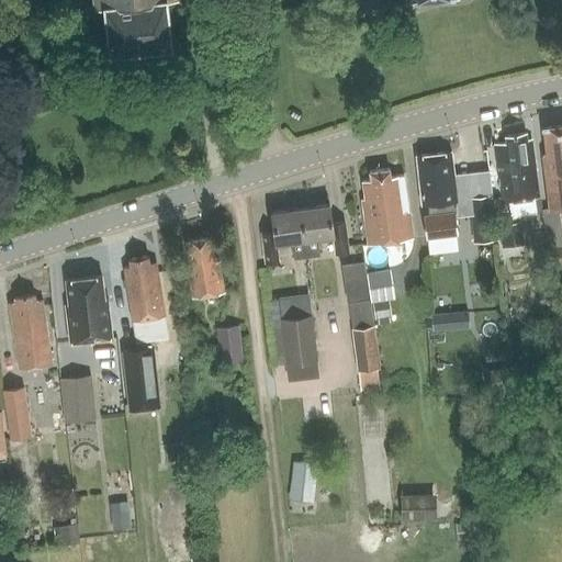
[(178,1),(178,0),(97,0),(99,12),(109,11),(114,56),(172,49),(167,2),(178,1)]
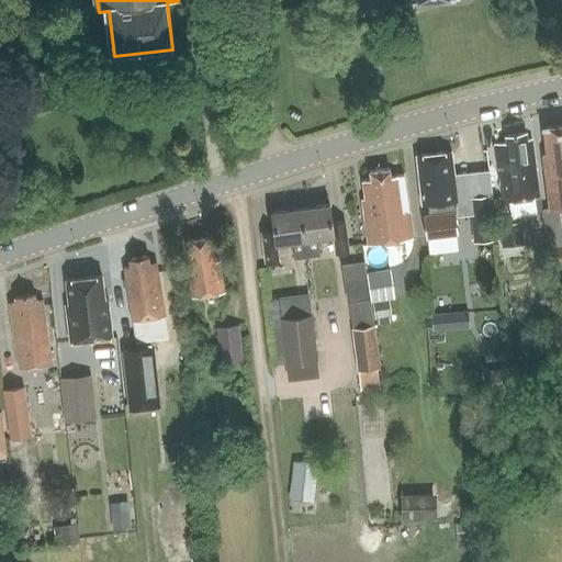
[(543,148),(550,208),(542,209),(543,215),(547,238),(561,235),(561,232),(559,206),(561,206),(561,124),(544,127),(547,148),(543,148)]
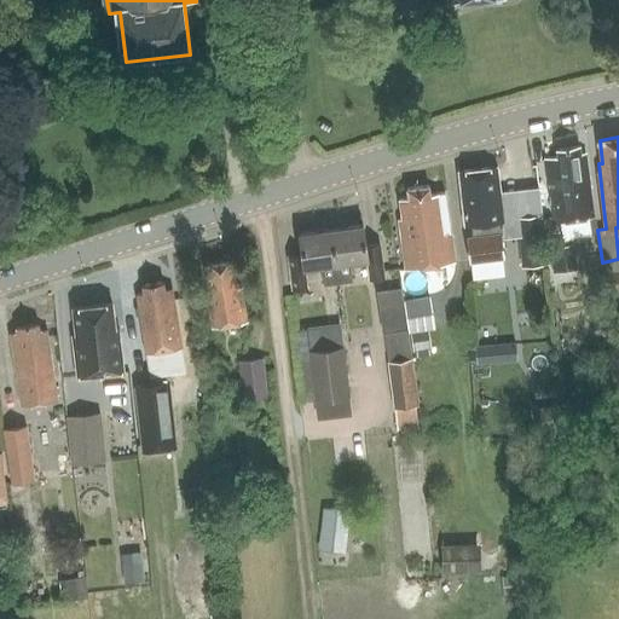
[(555,223),(595,217),(586,152),(582,154),(580,145),(559,149),(560,156),(547,157),(555,223)]
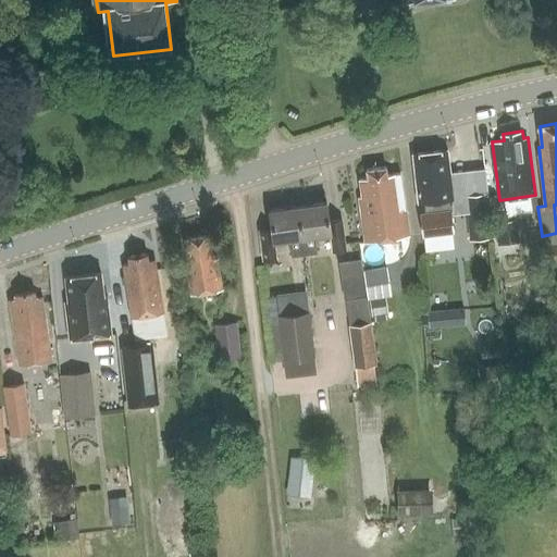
[(453,210),(452,198),(453,198),(448,151),(416,155),(420,201),(424,200),(426,212),(452,210),(453,210)]
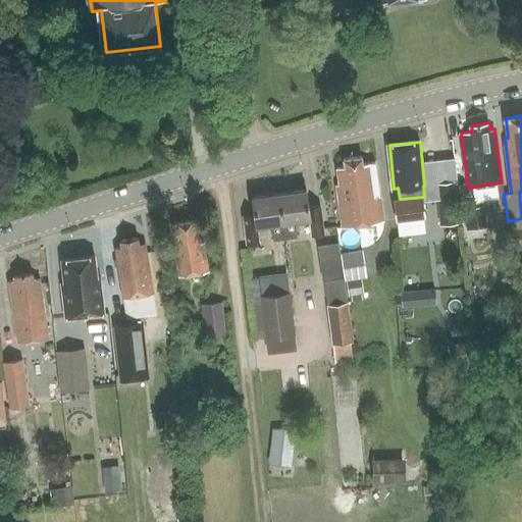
[(376,198),(380,197),(376,162),(363,164),(363,157),(345,159),(345,166),(338,167),(340,184),(336,184),(341,224),(378,220),(376,198)]
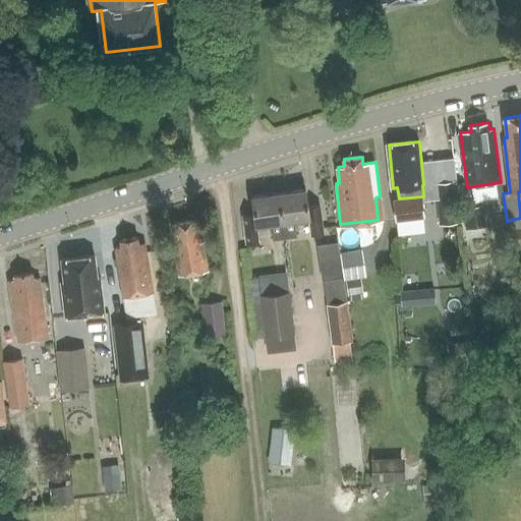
[(457,181),(433,184),(439,225),(462,222),(457,181)]
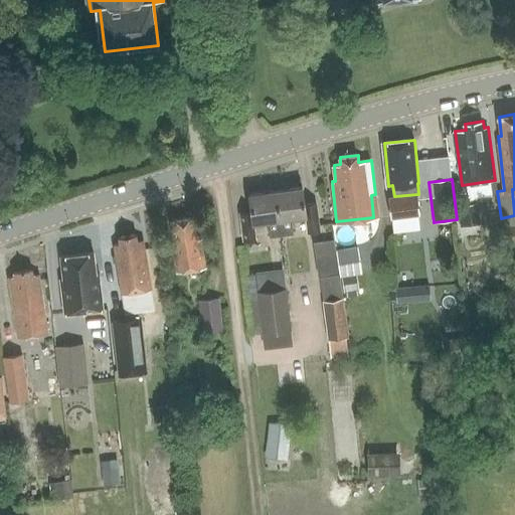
[(277,191),(282,235),(294,233),(292,217),(305,215),(308,231),(319,230),(316,202),(305,203),(303,187),(277,191)]
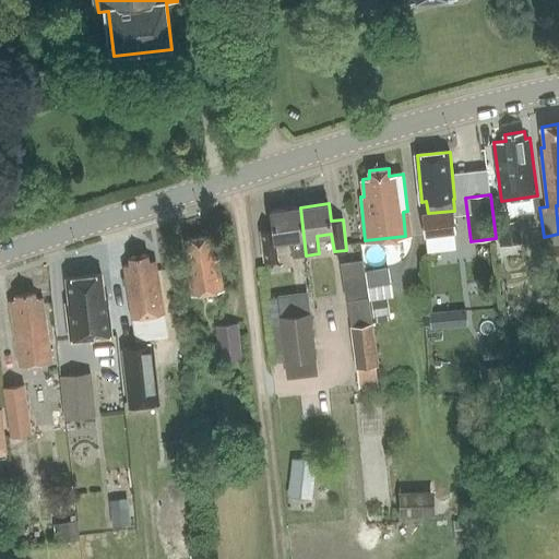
[(293,257),(306,256),(300,207),(272,211),(274,228),(261,230),(265,261),(277,259),(275,242),(290,240),(293,257)]
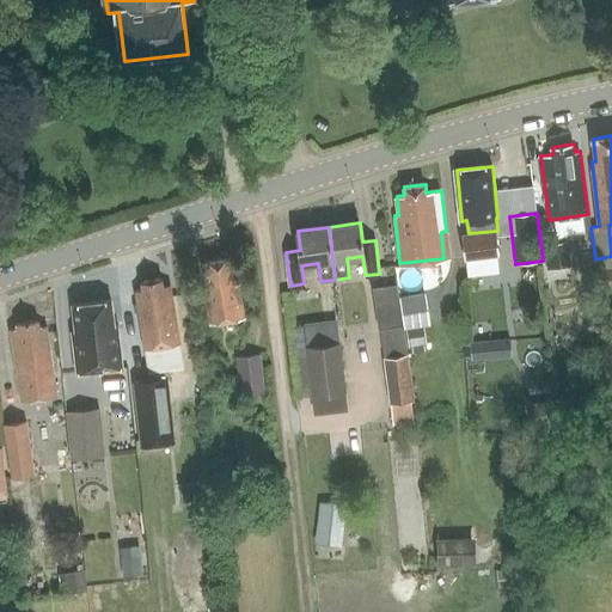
[(496,231),(469,233),(463,234),(465,258),(499,255),(496,231)]
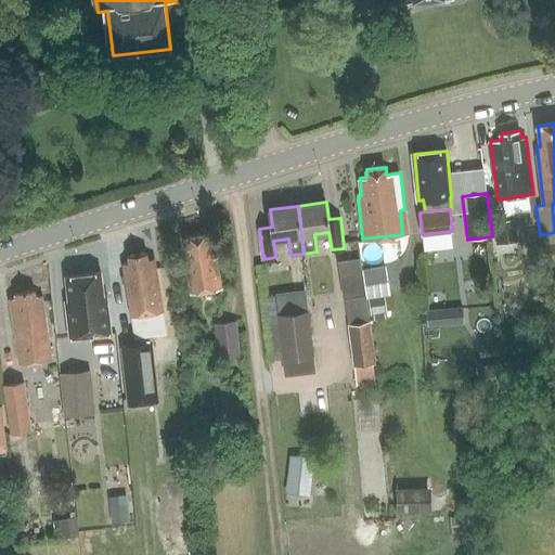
[(191,292),(222,287),(218,255),(214,256),(210,232),(185,235),(189,260),(186,260),(191,292)]
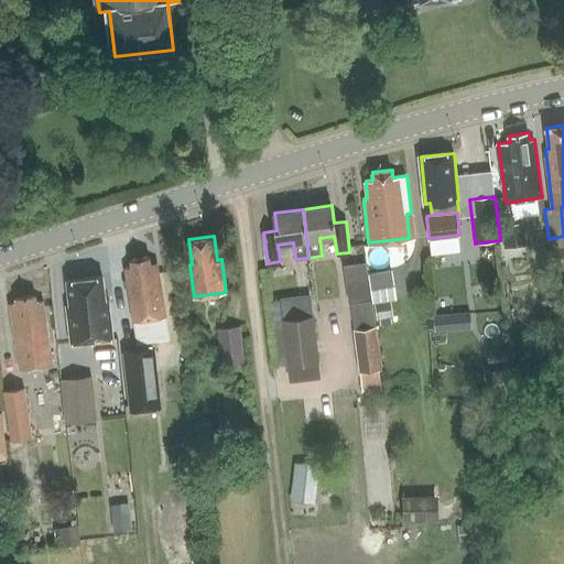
[(563,246),(550,247),(549,247),(550,264),(563,263),(563,246)]
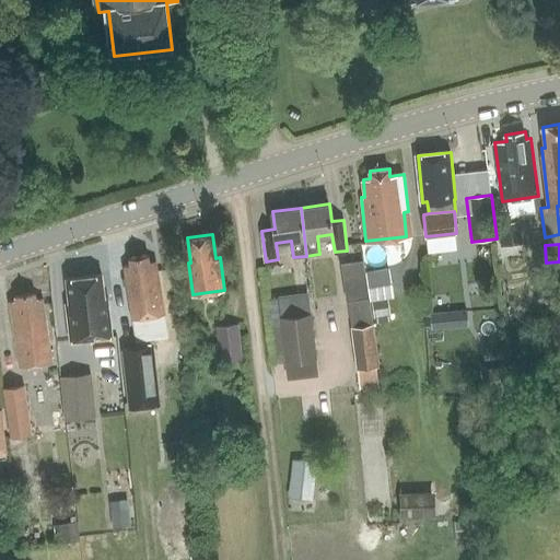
[(135,318),(165,313),(156,259),(150,260),(149,254),(129,257),(130,264),(125,265),(135,318)]
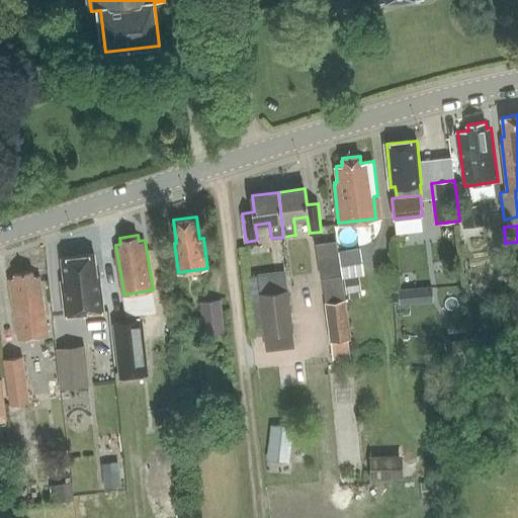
[(66,316),(104,311),(100,275),(97,276),(95,253),(62,257),(64,279),(62,280),(66,316)]
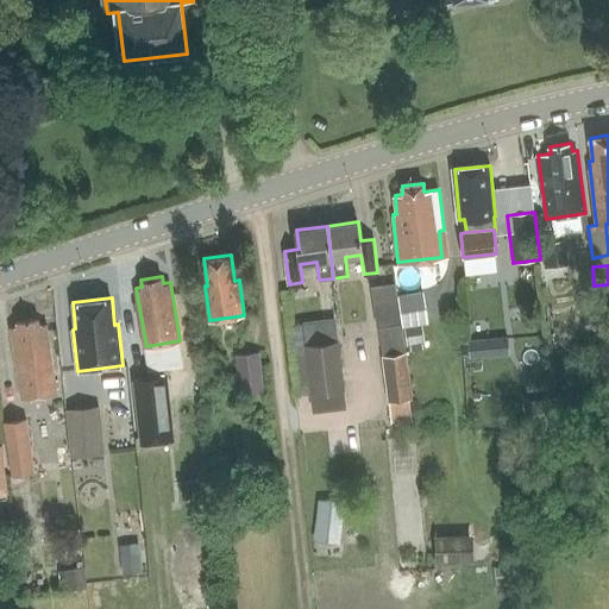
[(58,393),(55,368),(48,324),(41,325),(39,316),(18,320),(19,326),(12,327),(23,399),(58,393)]
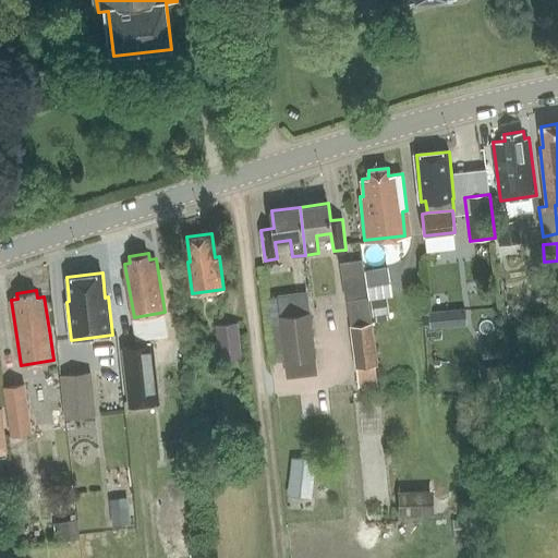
[(371,323),(367,298),(347,300),(350,325),(371,323)]
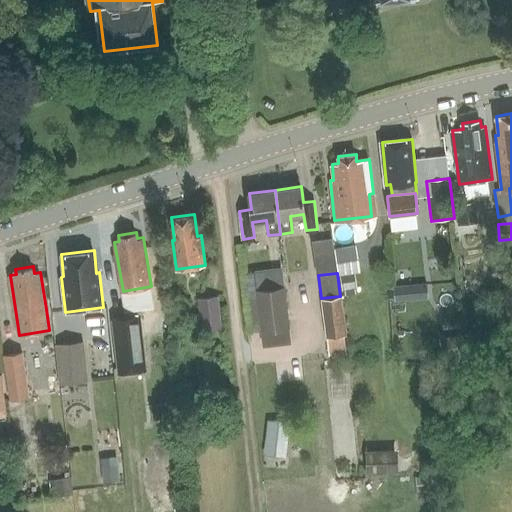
[(354,274),(339,276),(341,290),(356,288),(354,274)]
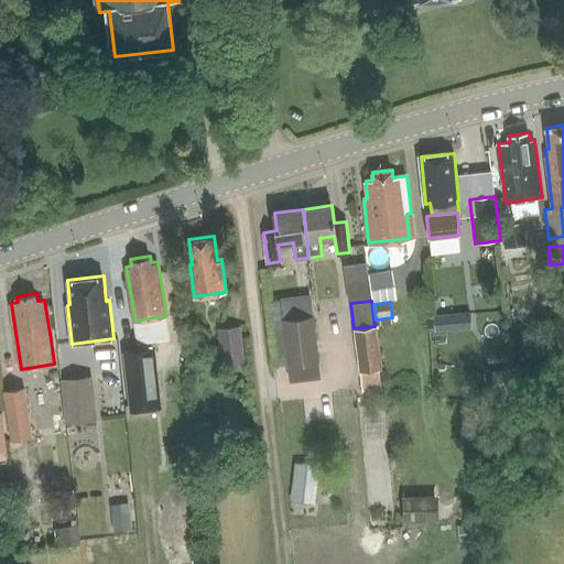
[(315,315),(284,317),(288,348),(318,345),(315,315)]
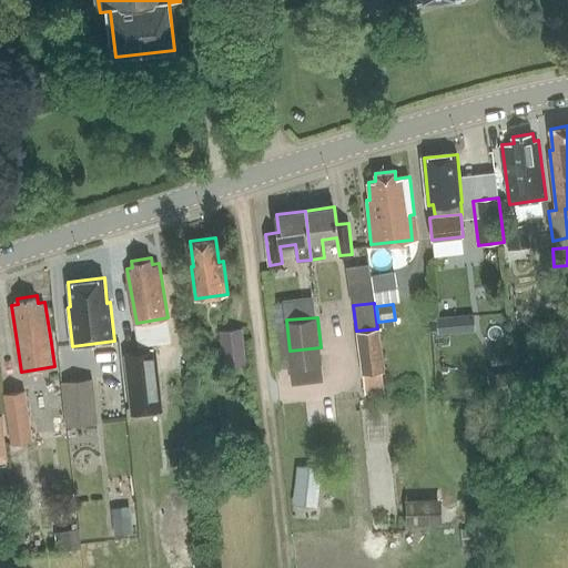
[(224,367),(247,365),(243,328),(221,332),(224,367)]
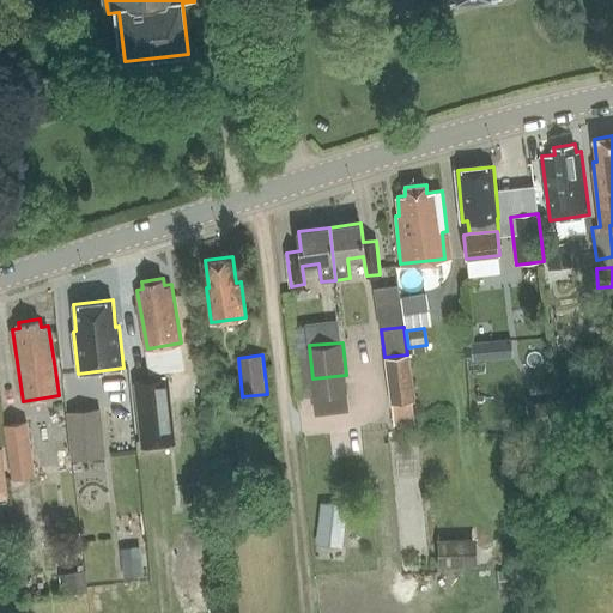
[(407,354),(384,357),(390,404),(410,401),(411,401),(413,400),(407,354)]
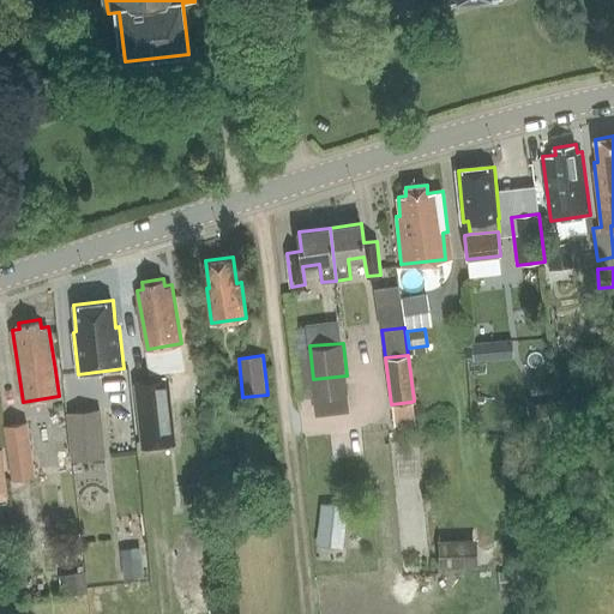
[(176,443),(168,373),(134,379),(143,446),(176,443)]
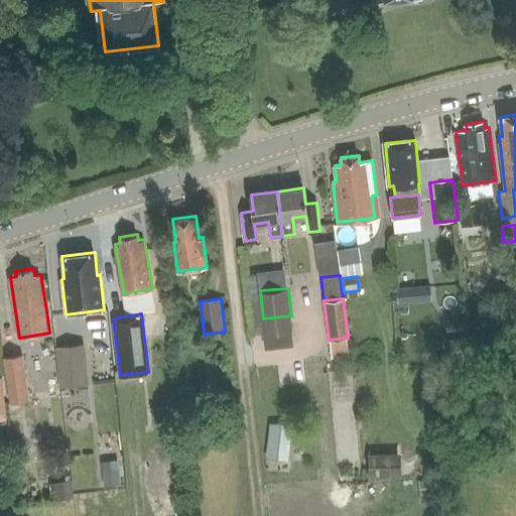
[(345,338),(329,340),(331,358),(349,356),(346,338),(345,338)]
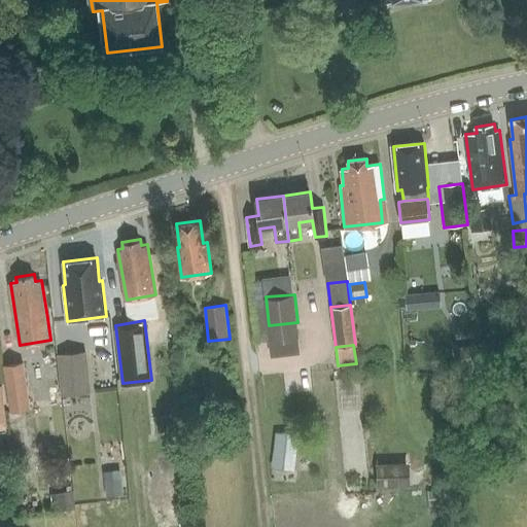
[(92,392),(88,351),(59,354),(63,395),(92,392)]
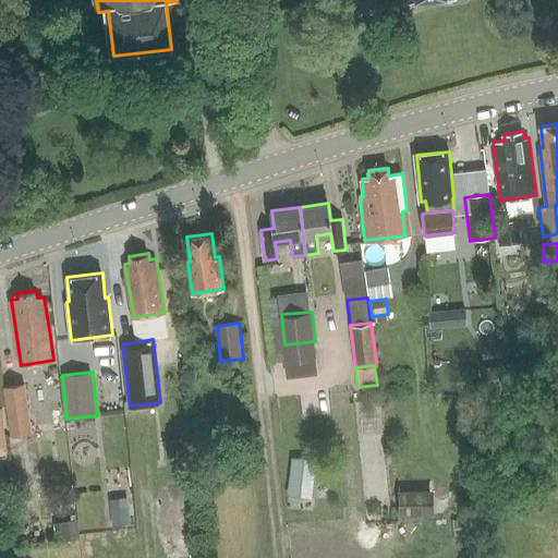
[(12,436),(33,434),(25,384),(4,387),(12,436)]
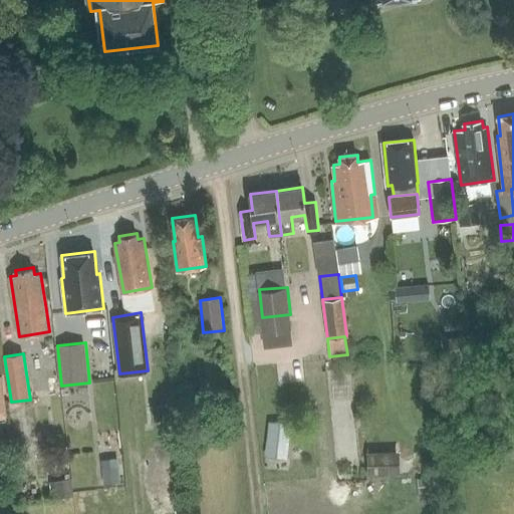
[(290,425),(268,423),(266,442),(288,444),(290,425)]
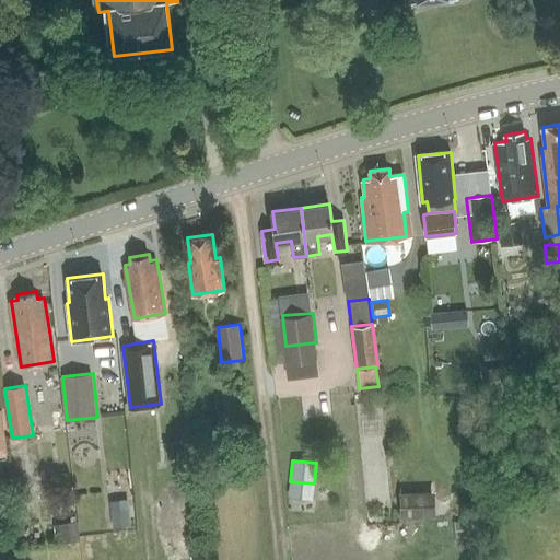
[(435,492),(400,492),(400,518),(435,518),(435,492)]
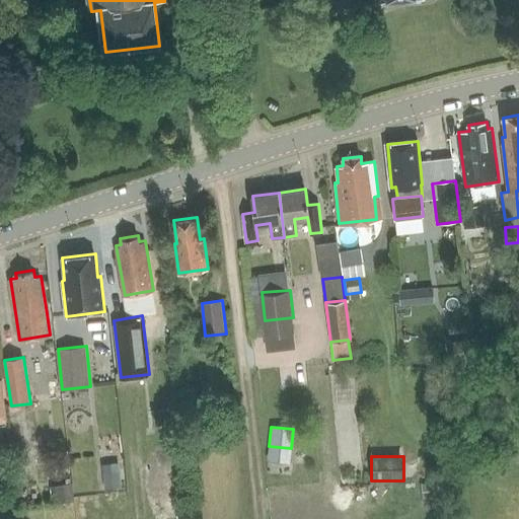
[(118,463),(101,465),(104,490),(121,488),(118,463)]
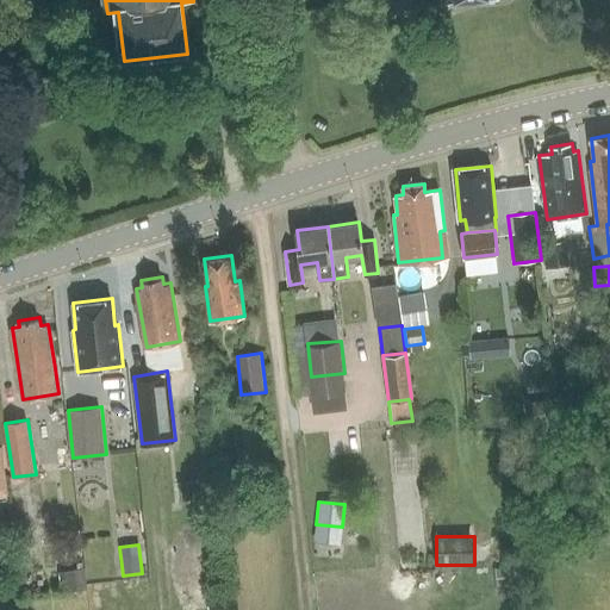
[(83,568),(57,572),(60,593),(86,590),(83,568)]
